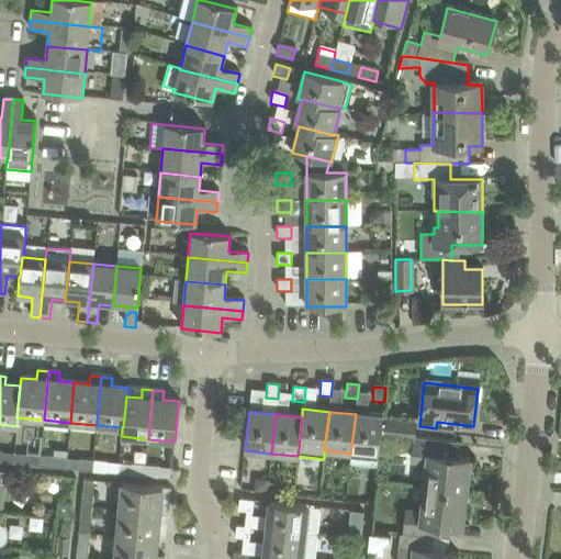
[(378,457),(382,417),(356,414),(350,454),(378,457)]
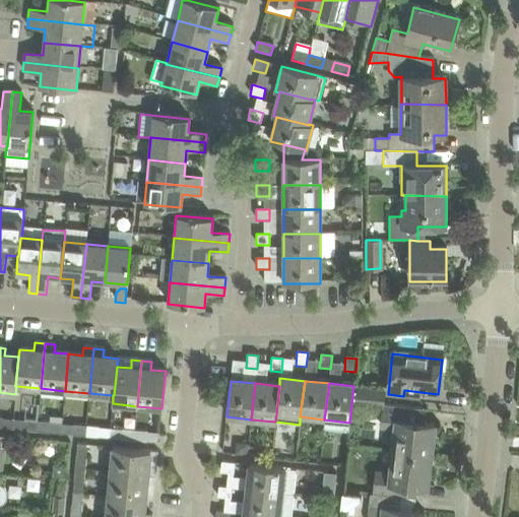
[(358,390),(357,402),(383,405),(384,393),(358,390)]
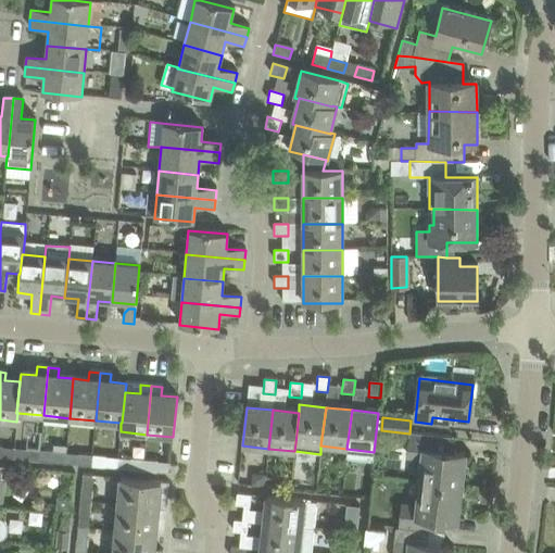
[(421,460),(419,484),(461,488),(464,455),(451,453),(453,439),(398,434),(396,442),(408,443),(407,457),(421,460)]
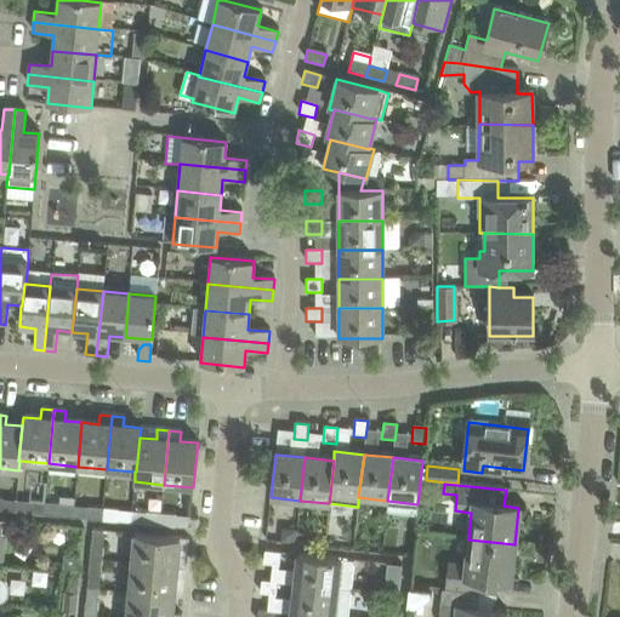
[(0,512),(13,514),(15,501),(0,498),(0,512)]
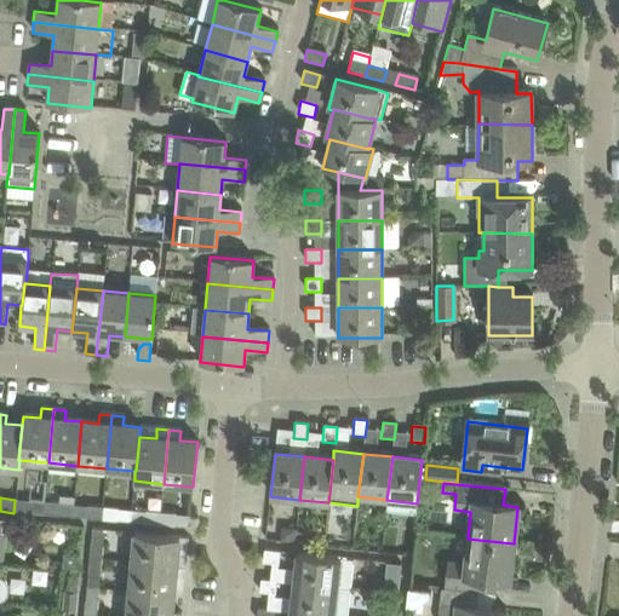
[(15,500),(13,513),(43,516),(44,502),(15,500)]
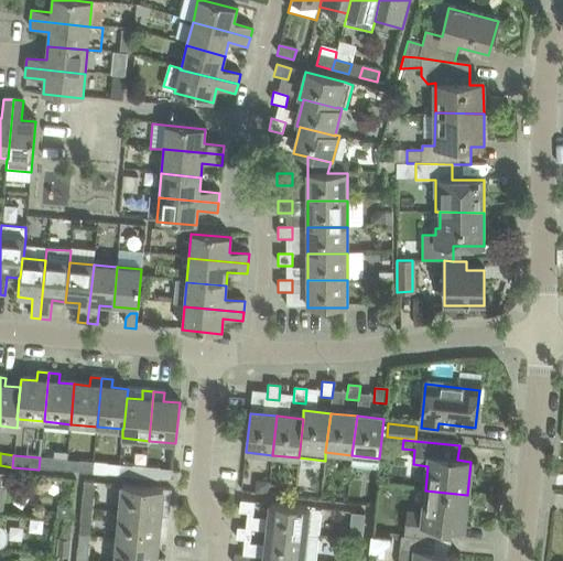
[(40,457),(39,470),(66,472),(67,461),(40,457)]
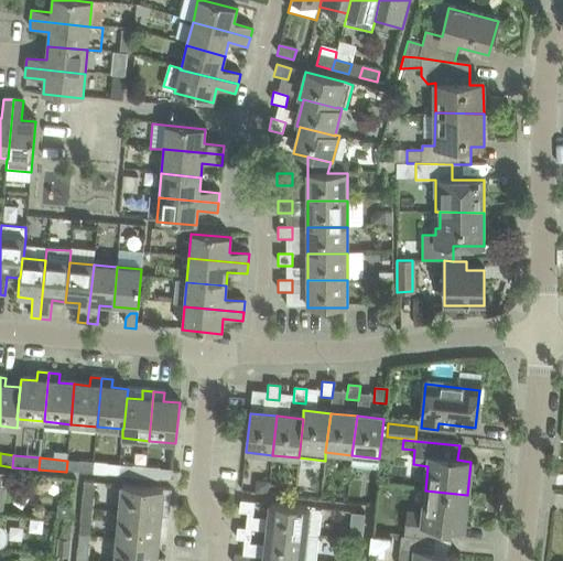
[(93,463),(67,461),(66,472),(91,474),(93,463)]
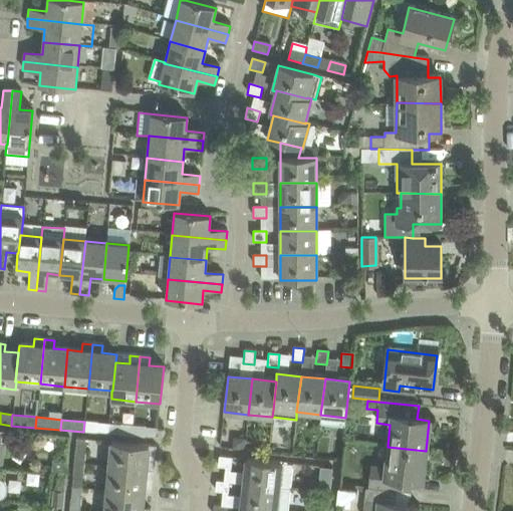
[(109,424),(84,422),(83,432),(108,434),(109,424)]
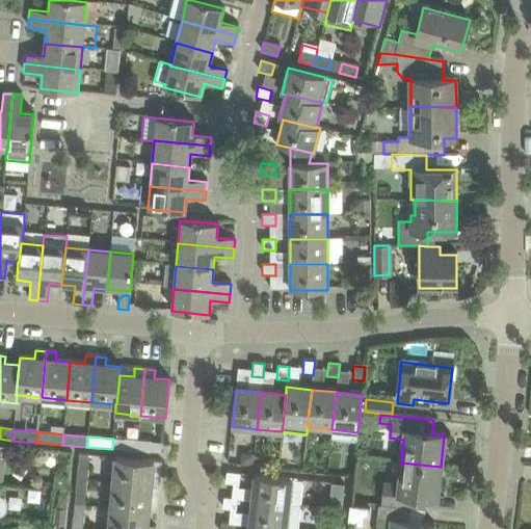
[(137,441),(113,439),(112,449),(136,451),(137,441)]
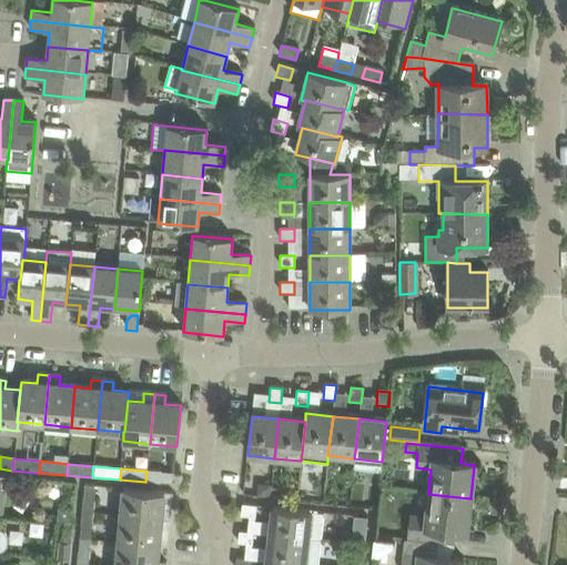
[(173,473),(147,471),(145,482),(172,484),(173,473)]
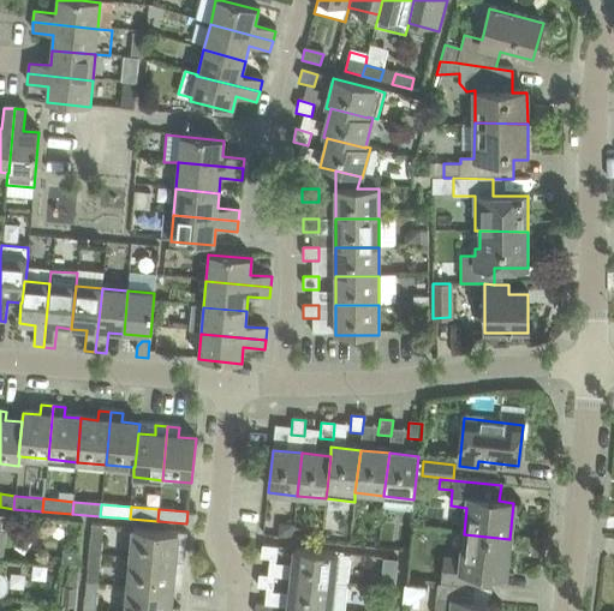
[(91,525),(88,555),(101,556),(103,526),(91,525)]
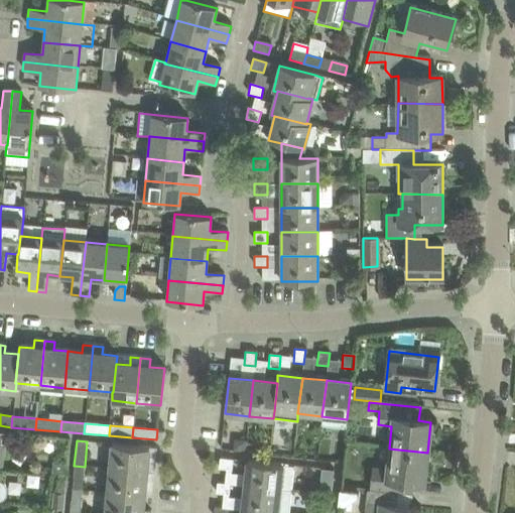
[(112,444),(110,470),(154,474),(156,449),(112,444)]
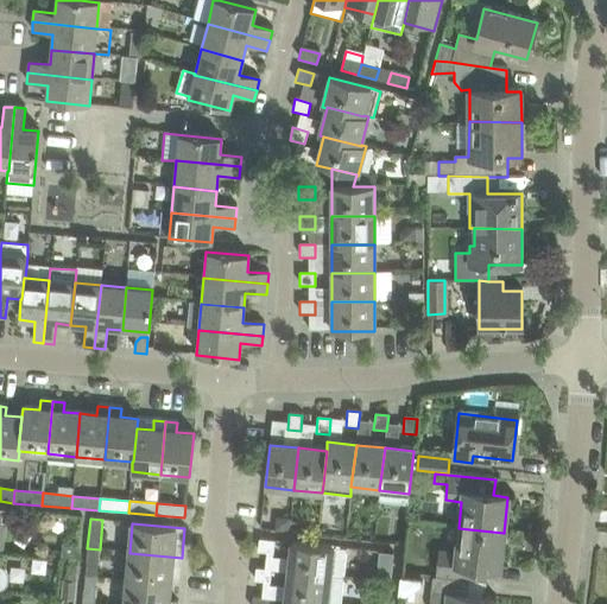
[(486,568),(500,570),(504,533),(459,528),(456,554),(438,552),(436,578),(467,582),(484,584),(486,568)]
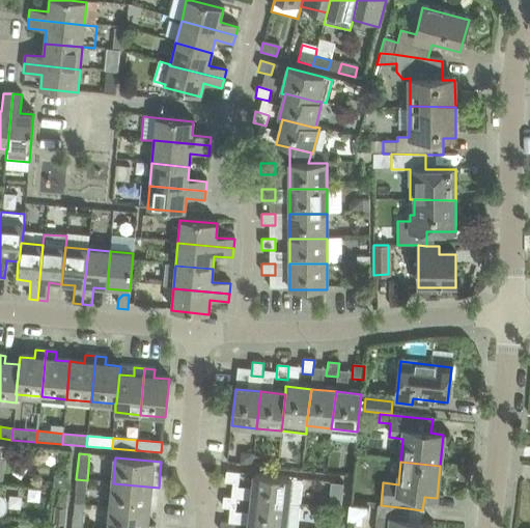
[(240,473),(226,472),(224,483),(239,484),(240,473)]
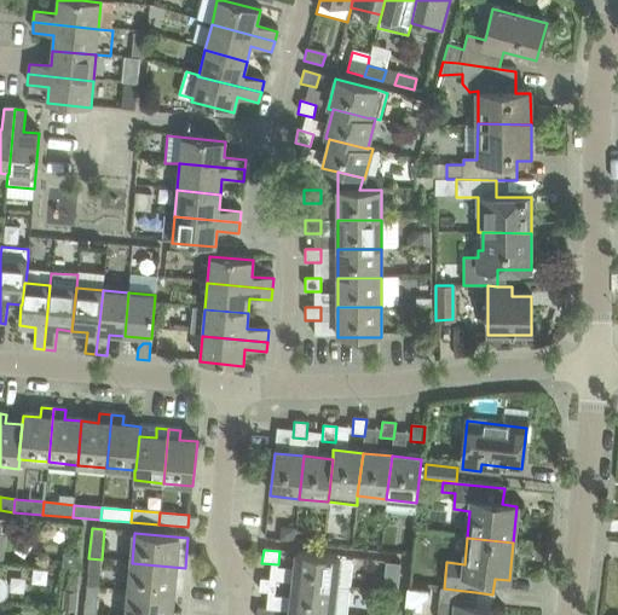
[(61,567),(76,569),(78,555),(62,553),(61,567)]
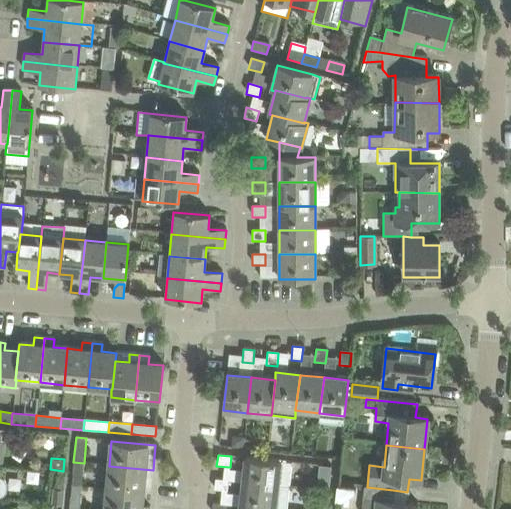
[(278,486),(288,487),(292,463),(245,458),(242,482),(278,486)]
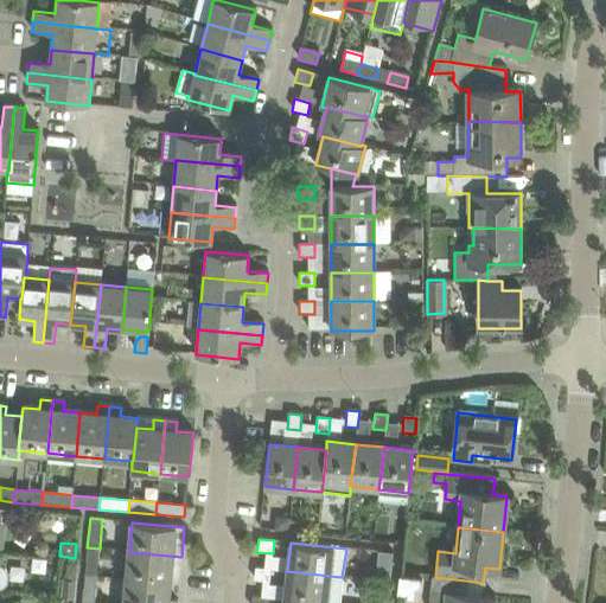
[(97,577),(100,549),(87,547),(84,576),(97,577)]
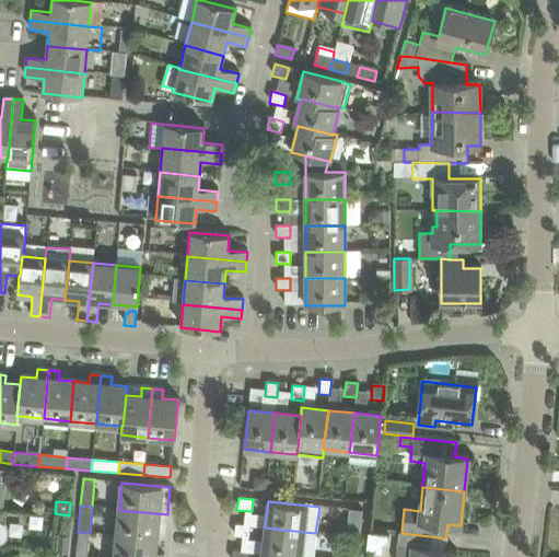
[(119,510),(116,535),(156,540),(165,541),(167,514),(119,510)]
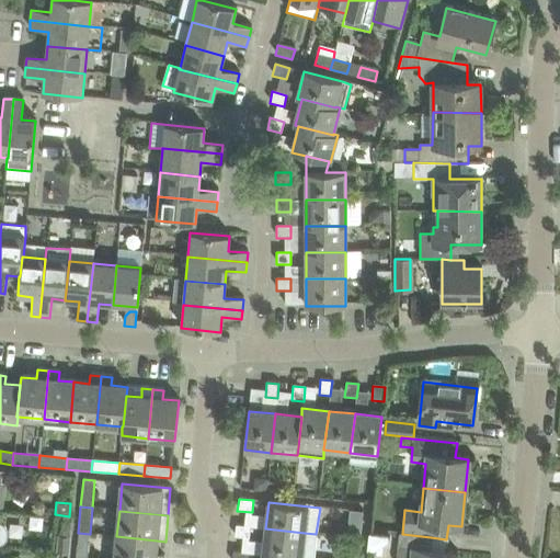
[(250,527),(236,525),(235,537),(249,539),(250,527)]
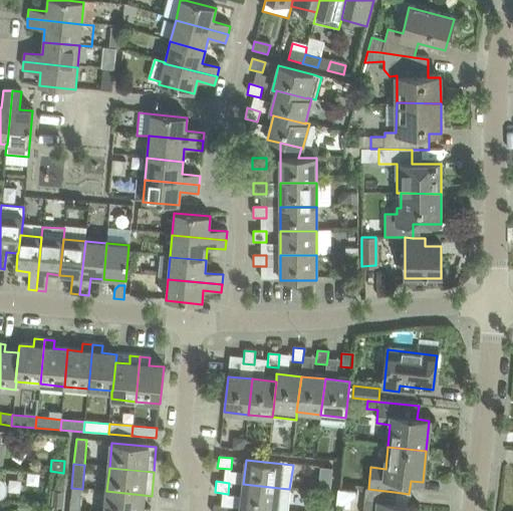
[(276,510),(279,488),(243,484),(241,508),(259,510),(276,510)]
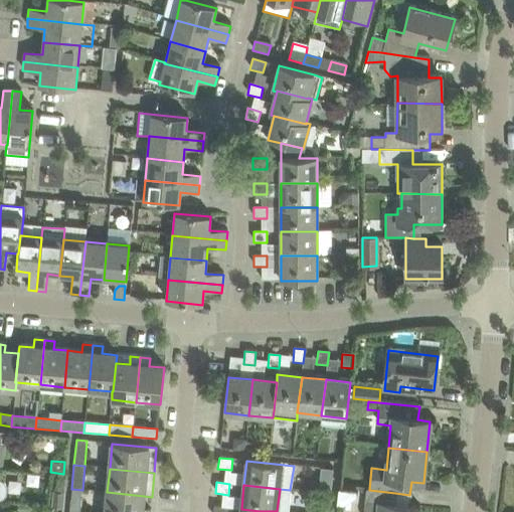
[(82,490),(71,489),(69,511),(79,511),(82,490)]
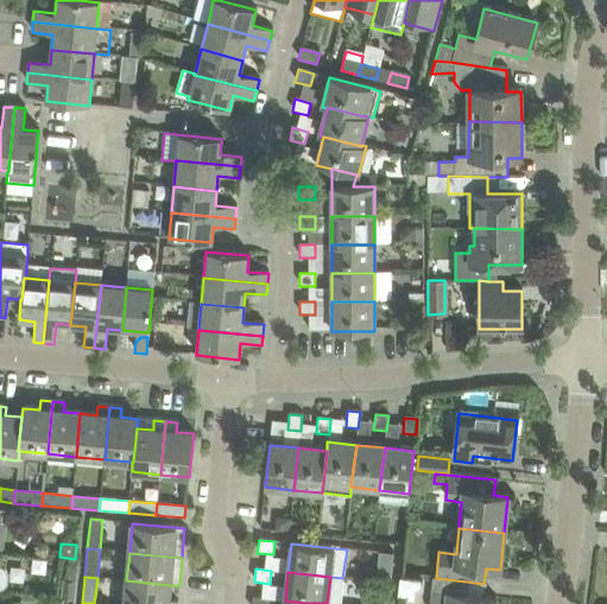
[(497,603),(497,601),(466,597),(467,582),(436,578),(432,578),(430,603),(497,603)]
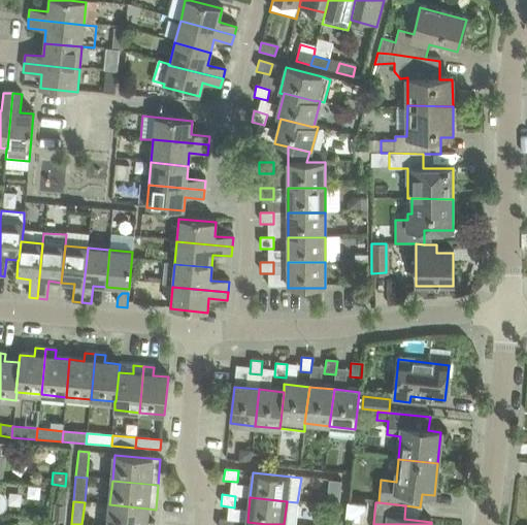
[(65,505),(54,504),(53,521),(64,521),(65,505)]
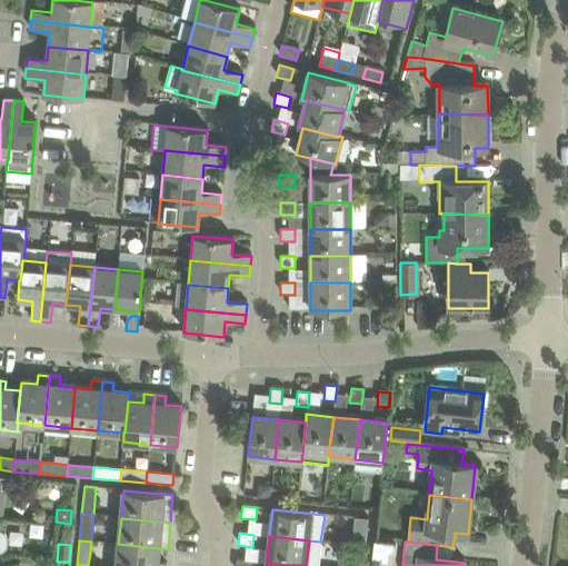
[(159,548),(118,544),(116,565),(166,565),(158,564),(159,548)]
